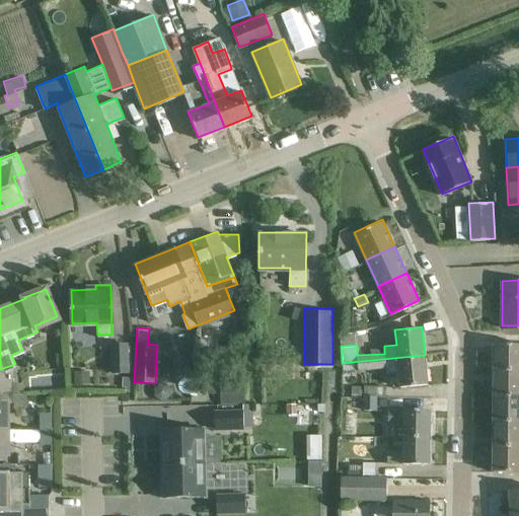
[(128,371),(127,342),(112,343),(113,371),(128,371)]
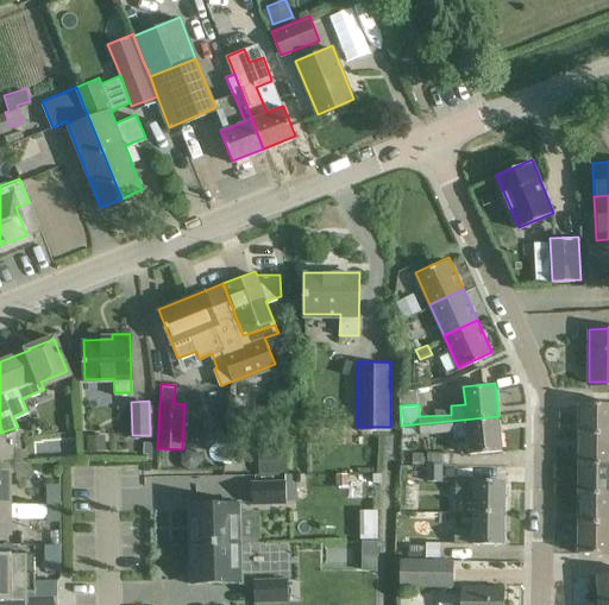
[(579,432),(608,432),(608,401),(579,402),(579,432)]
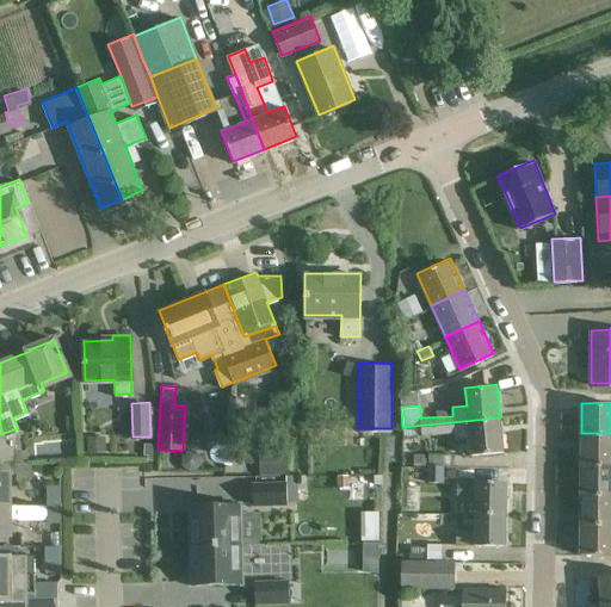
[(469,435),(471,453),(503,451),(500,417),(402,427),(403,434),(454,432),(455,437),(469,435)]
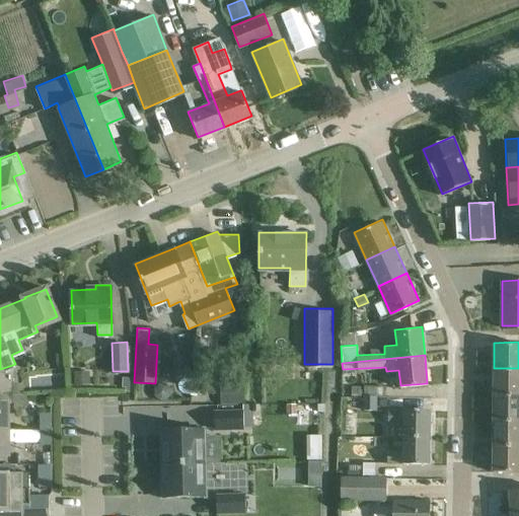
[(518,393),(518,368),(494,368),(494,393),(518,393)]
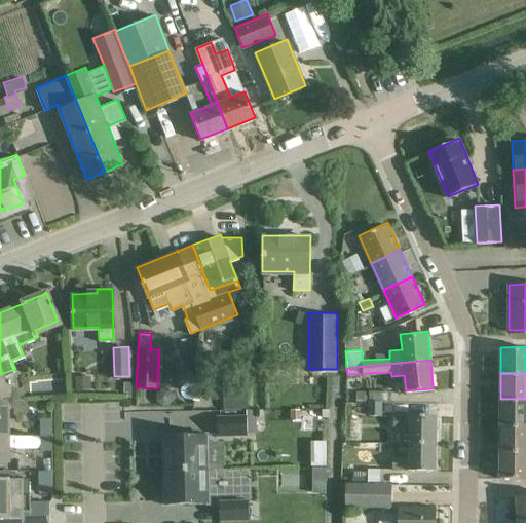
[(251,405),(249,379),(222,380),(223,406),(251,405)]
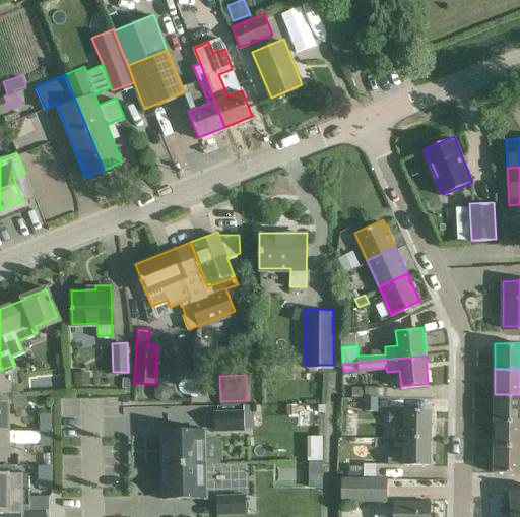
[(22,384),(12,385),(12,392),(22,392),(22,384)]
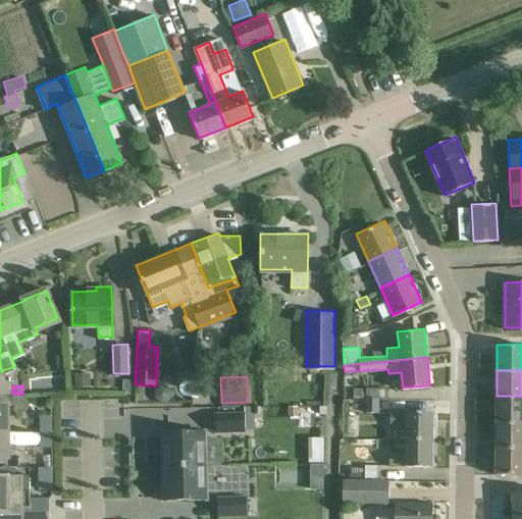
[(353,396),(365,396),(378,397),(387,397),(388,386),(365,386),(365,387),(354,387),(353,396)]
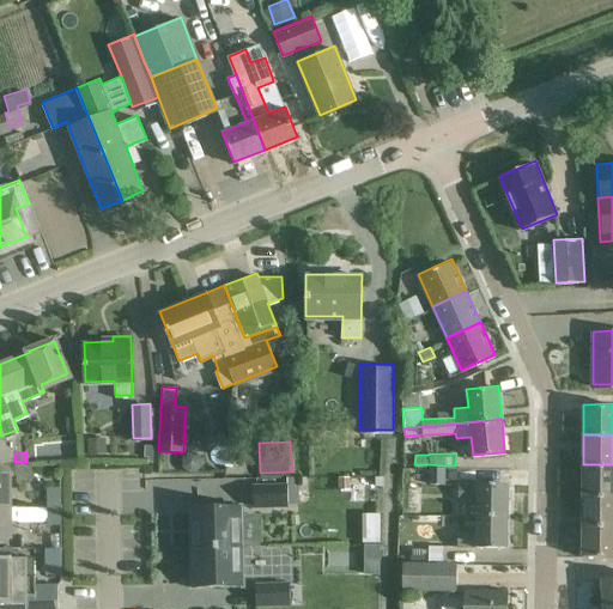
[(405,481),(444,482),(444,466),(429,464),(429,468),(406,467),(405,481)]
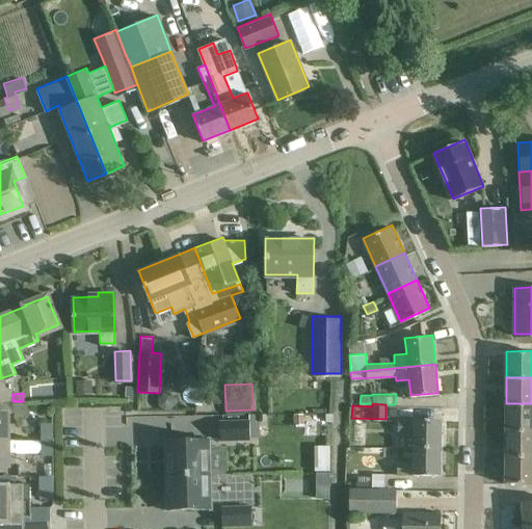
[(531,403),(506,403),(505,429),(531,429),(531,403)]
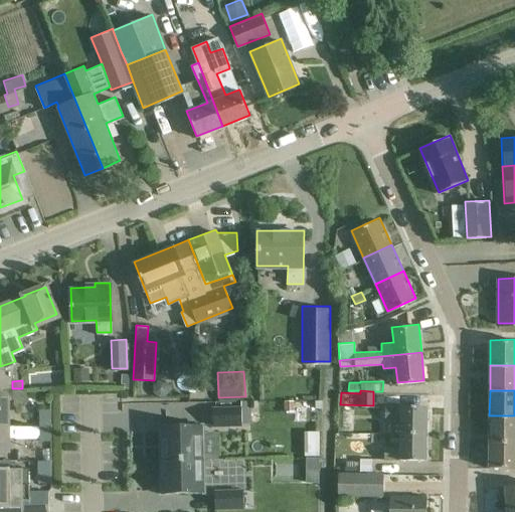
[(0,423),(9,424),(9,397),(0,397),(0,423)]
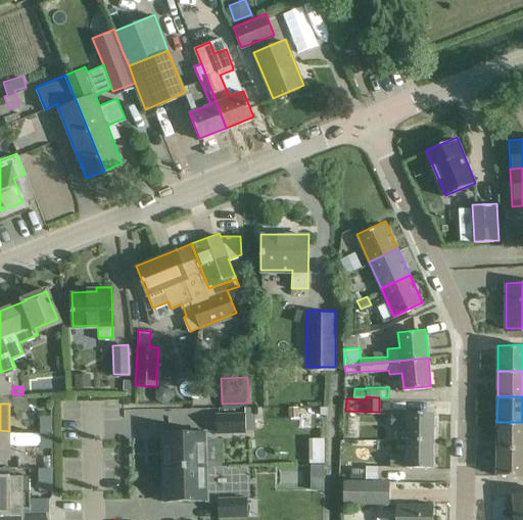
[(406,438),(433,438),(433,411),(407,411),(390,411),(390,425),(407,425),(406,438)]
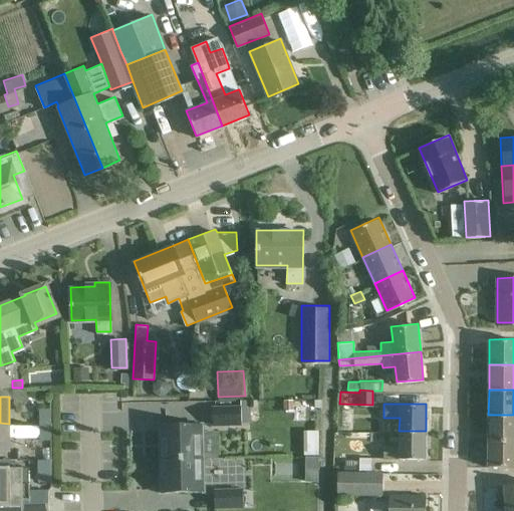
[(211,406),(212,427),(242,425),(241,405),(211,406)]
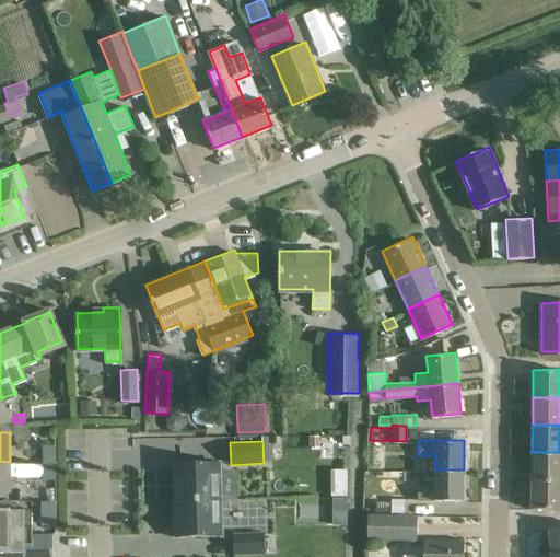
[(43,444),(43,461),(55,461),(55,443),(43,444)]
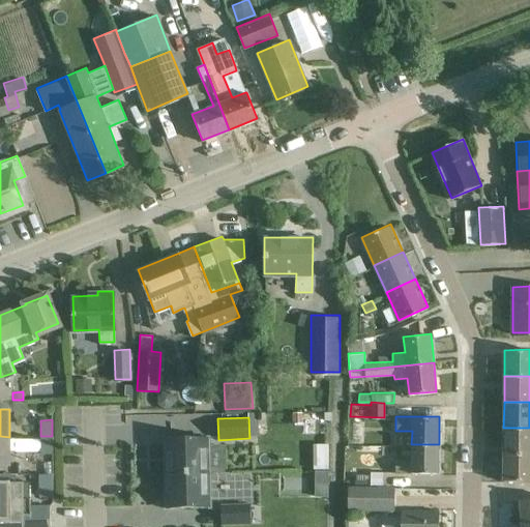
[(503,454),(529,454),(529,428),(503,428),(503,454)]
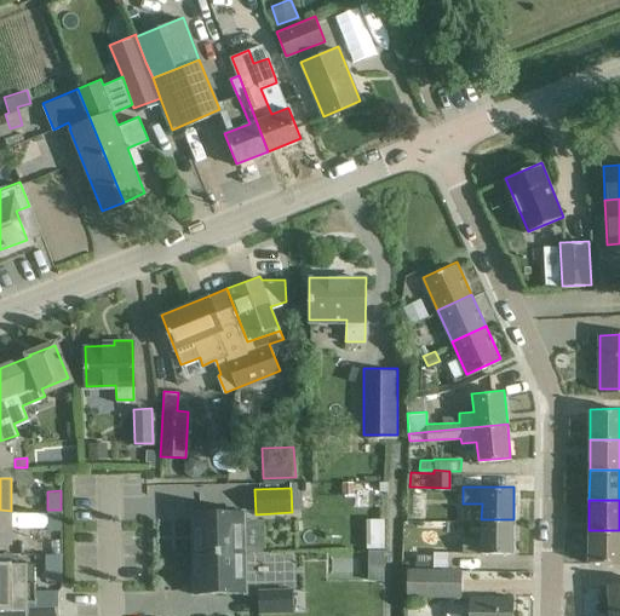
[(11,511),(0,510),(0,542),(12,542),(11,511)]
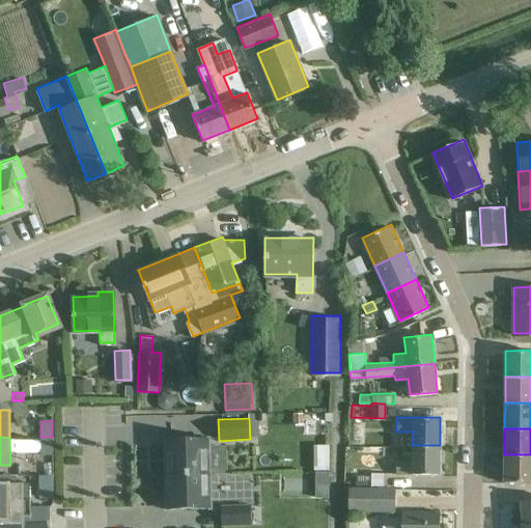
[(52,437),(40,437),(40,452),(52,452),(52,437)]
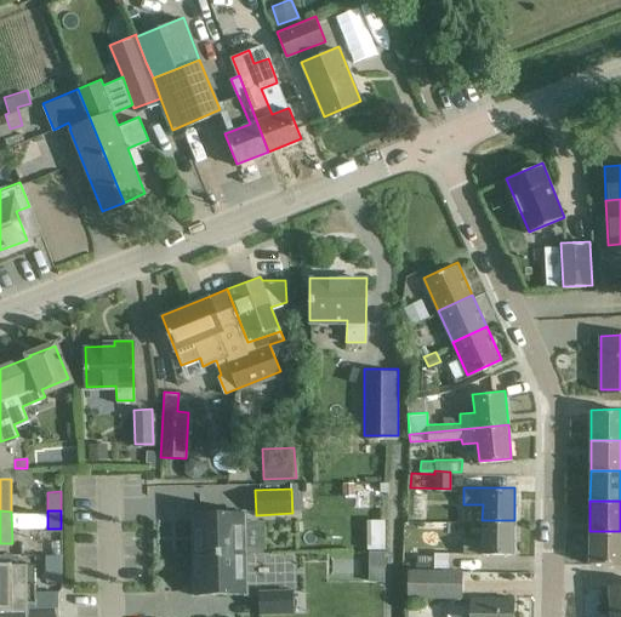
[(191,513),(192,552),(246,550),(245,512),(191,513)]
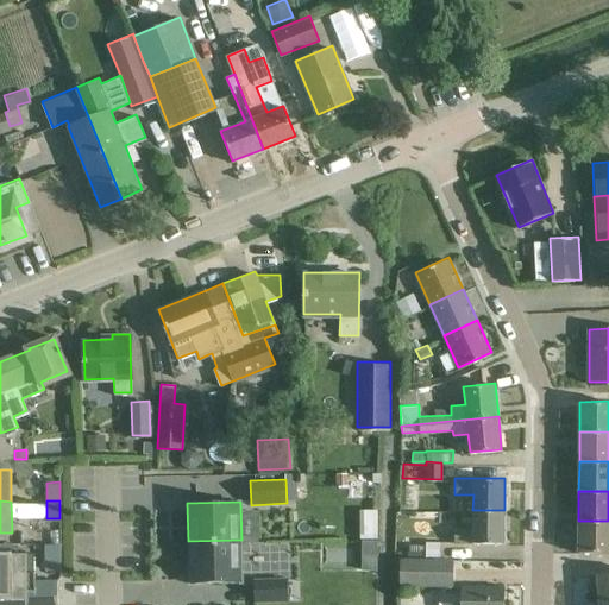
[(359,537),(377,537),(377,510),(359,510),(359,537)]
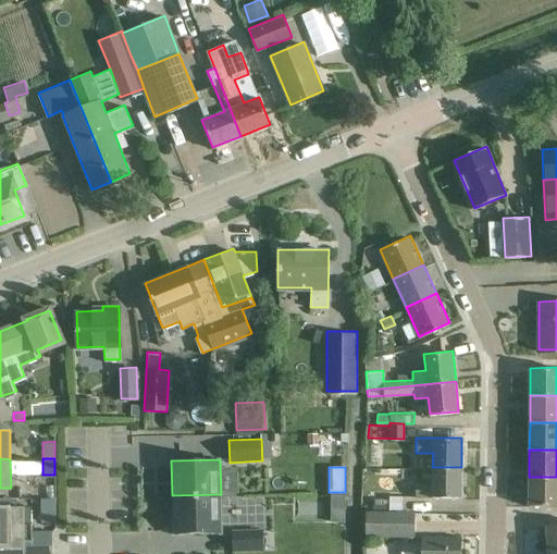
[(432,496),(460,497),(461,467),(432,467),(432,481),(415,481),(415,496),(432,496)]
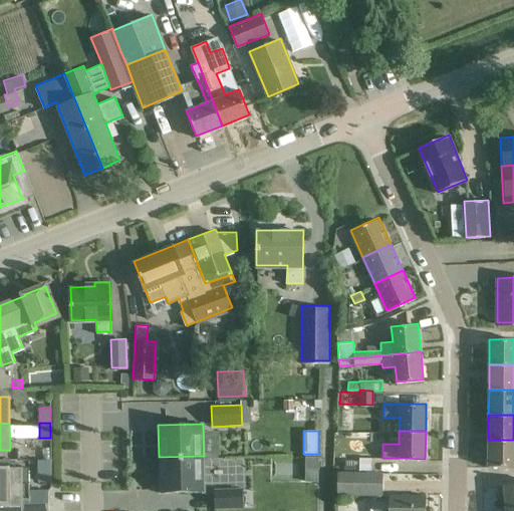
[(488,466),(513,466),(513,440),(488,440),(488,466)]
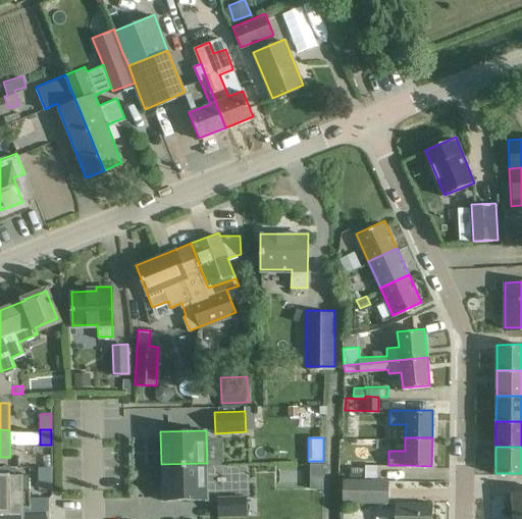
[(207,463),(161,464),(162,502),(209,500),(207,463)]
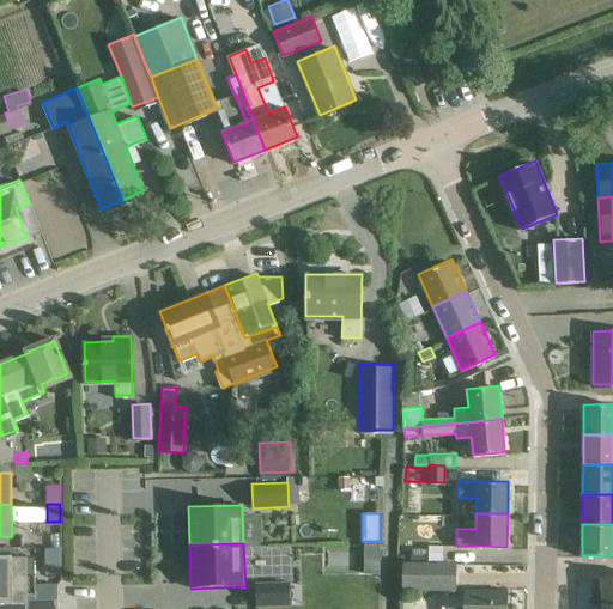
[(43,547),(44,571),(60,571),(60,546),(43,547)]
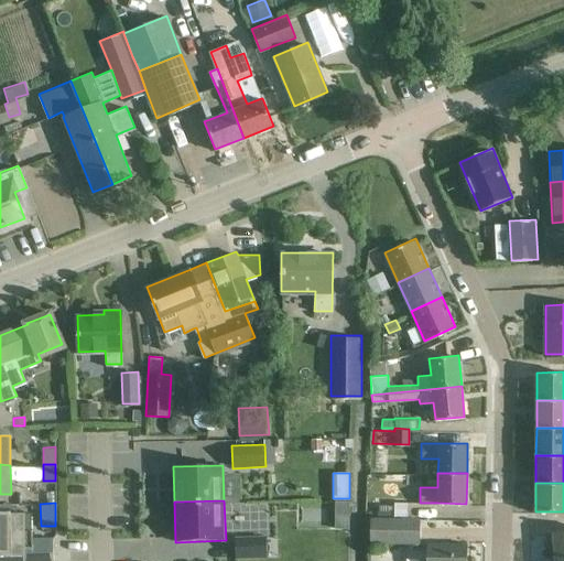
[(0,510),(0,553),(11,553),(23,553),(23,560),(52,560),(53,537),(32,537),(32,528),(32,511),(23,511),(11,513),(11,510),(0,510)]
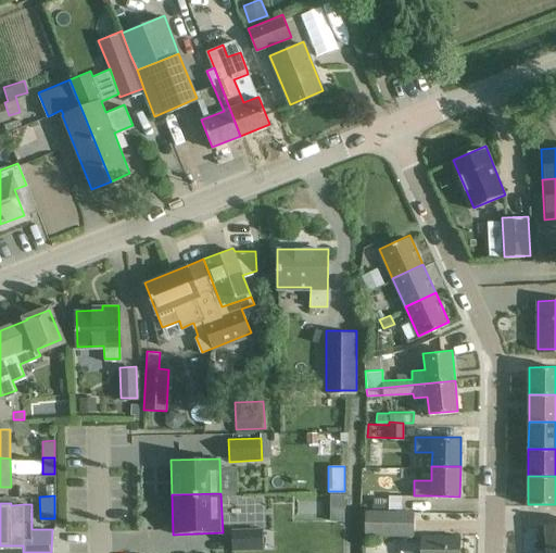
[(330,519),(343,519),(343,506),(330,506),(330,519)]
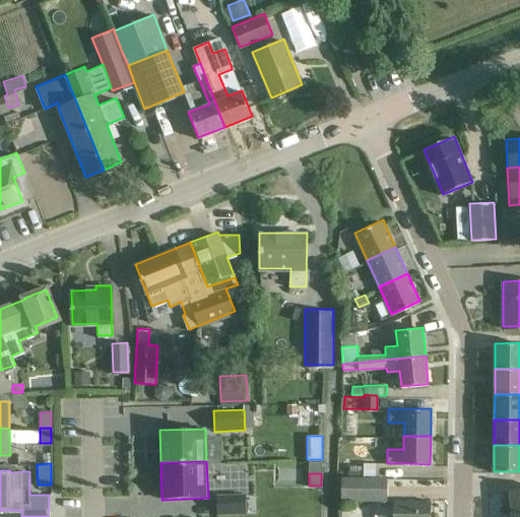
[(341,500),(387,500),(387,475),(363,475),(341,475),(341,500)]
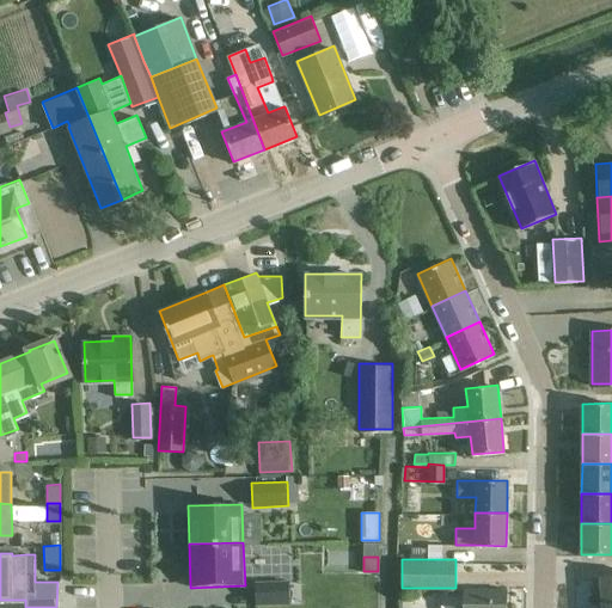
[(611,575),(600,576),(603,607),(611,606),(611,575)]
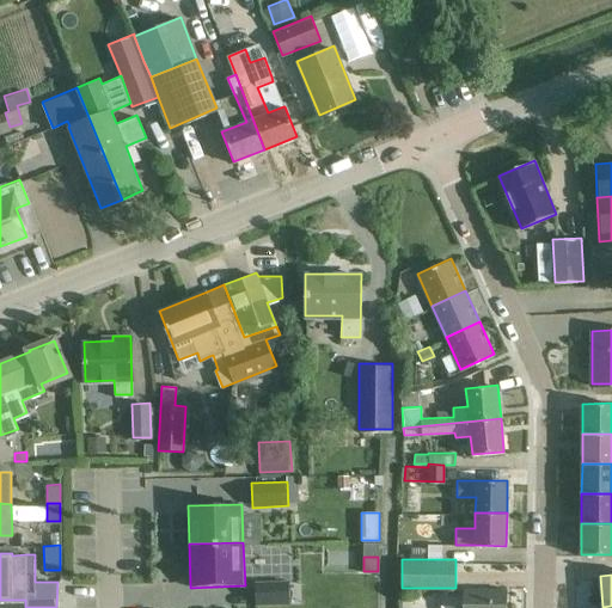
[(291,605),(291,581),(256,582),(256,606),(291,605)]
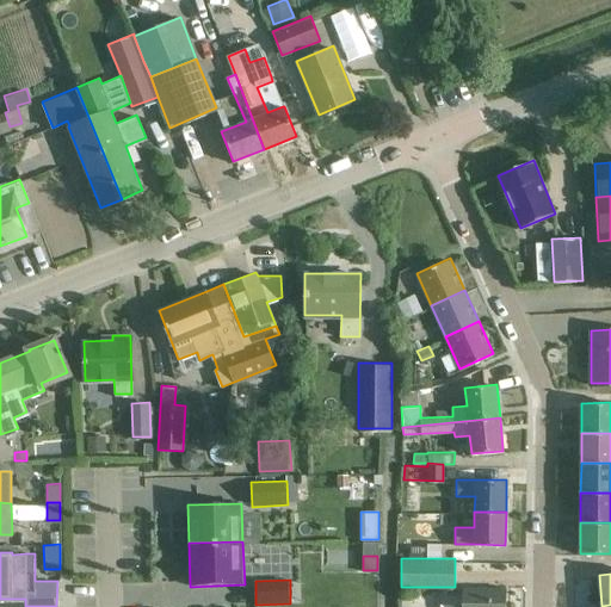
[(463,587),(462,606),(505,606),(505,587),(463,587)]
